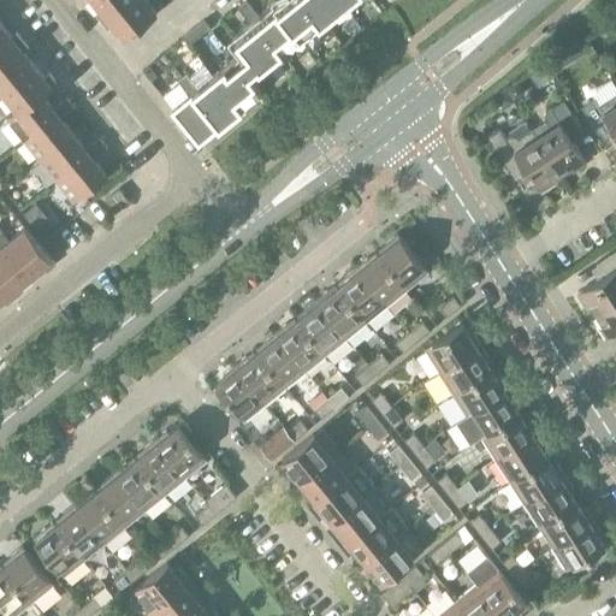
[(93,0),(101,10),(96,13),(102,21),(126,0),(93,0)]
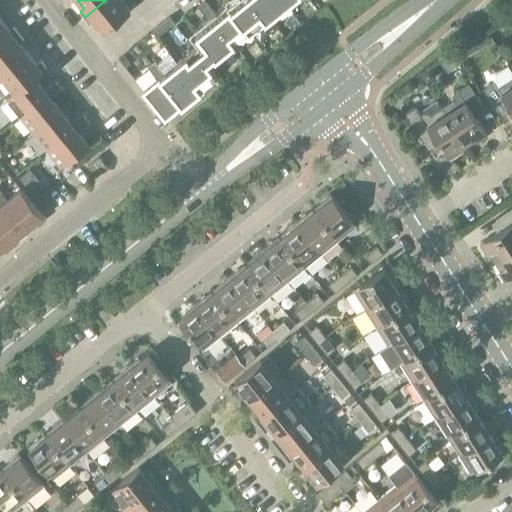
[(122,0),(105,0),(85,17),(90,23),(94,20),(103,31),(130,9),(122,0)]
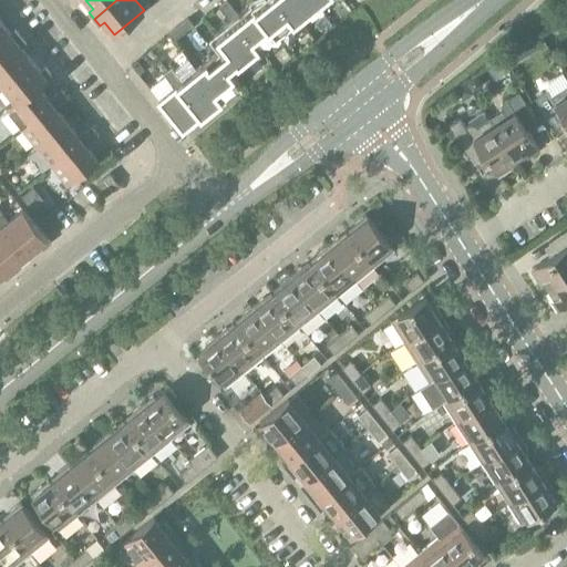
[(174,86),(158,99),(186,133),(194,126),(191,122),(203,113),(214,104),(217,107),(232,96),(228,92),(240,82),(229,68),(237,60),(239,62),(278,31),(315,0),(313,0),(253,0),(238,11),(228,0),(225,0),(219,6),(229,19),(215,31),(225,44),(216,52),(196,69),(187,58),(181,64),(174,69),(172,65),(167,69),(163,73),(166,76),(174,86)]
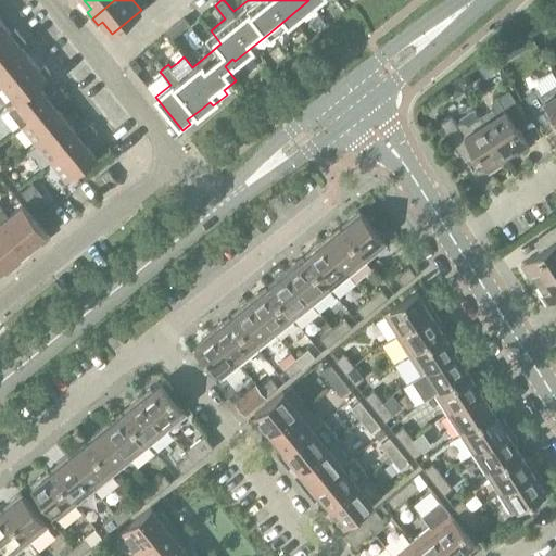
[(185,17),(166,33),(171,39),(190,23),(185,17)]
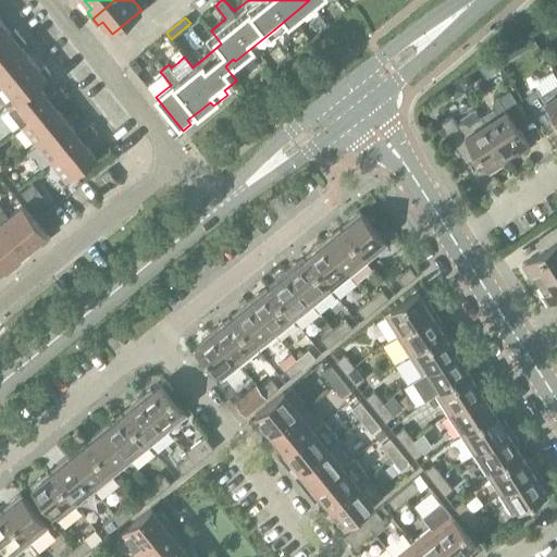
[(0,21),(0,51),(20,36),(14,28),(11,32),(1,21),(0,21)]
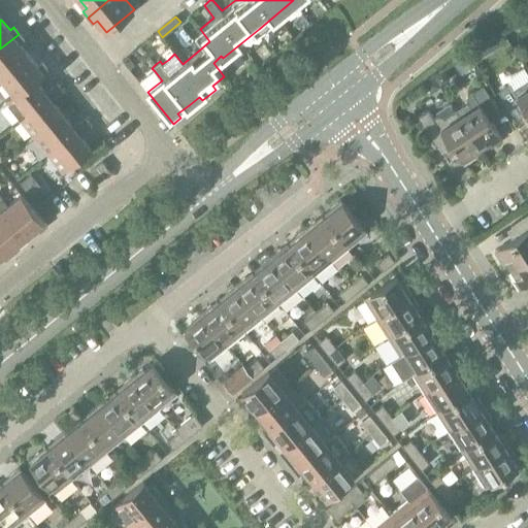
[(19,34),(0,48),(0,84),(4,81),(1,76),(29,54),(21,43),(24,40),(19,34)]
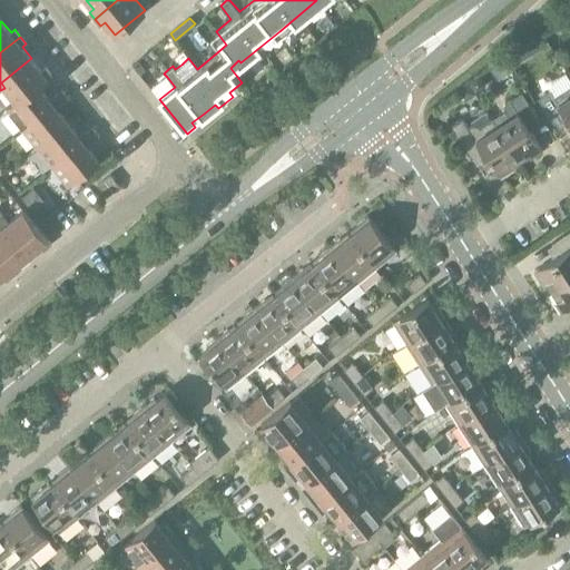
[(512,69),(521,64),(513,51),(504,57),(512,69)]
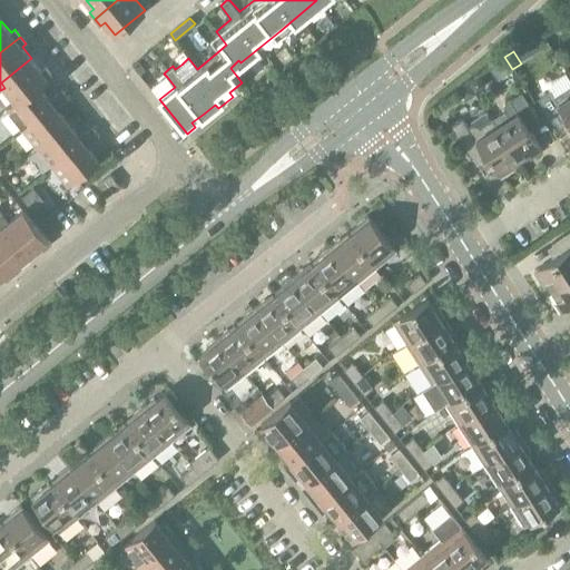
[(5,88),(16,101),(16,102),(37,85),(38,86),(51,75),(45,67),(40,70),(31,58),(1,82),(5,88)]
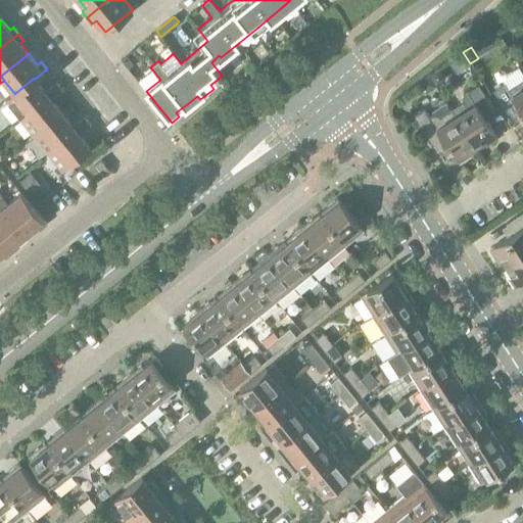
[(122,59),(128,68),(134,64),(127,55),(122,59)]
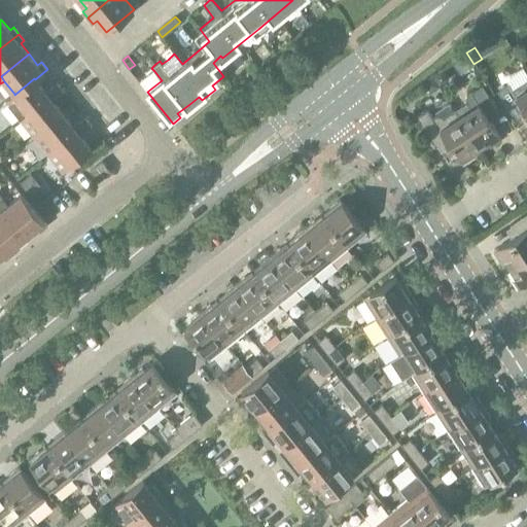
[(433,76),(440,86),(450,79),(444,70),(433,76)]
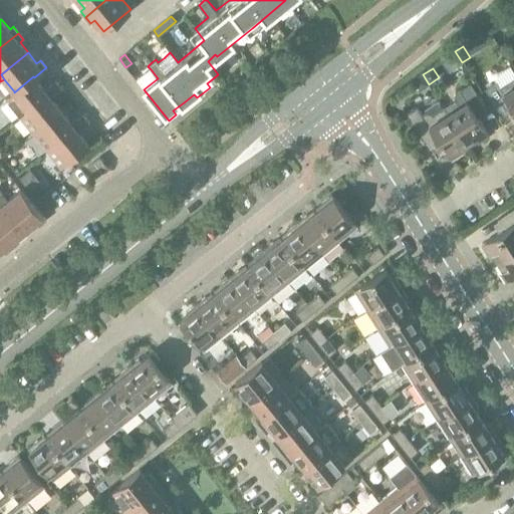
[(412,81),(419,90),(429,84),(423,74),(412,81)]
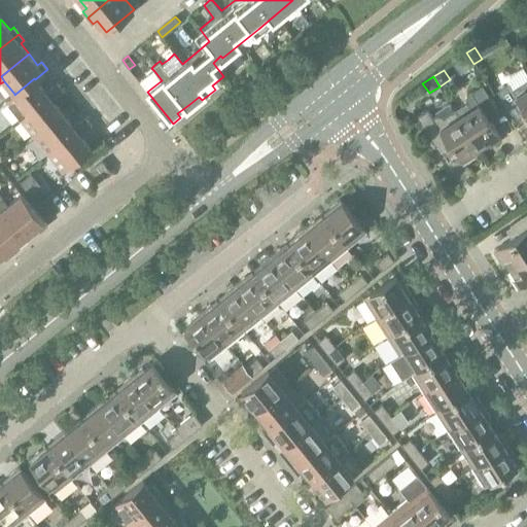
[(48,96),(45,92),(35,79),(34,78),(14,95),(14,94),(5,100),(21,118),(48,96)]
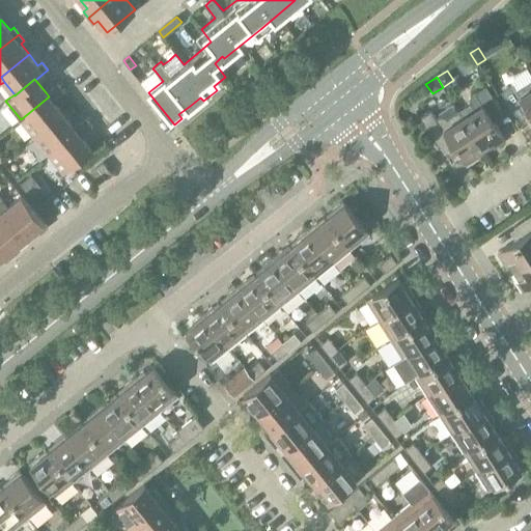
[(513,84),(502,91),(516,114),(528,107),(530,112),(530,79),(516,89),(513,84)]
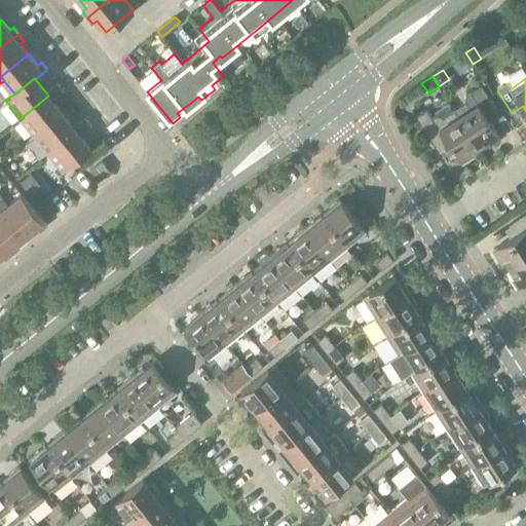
[(51,86),(58,95),(64,89),(58,81),(51,86)]
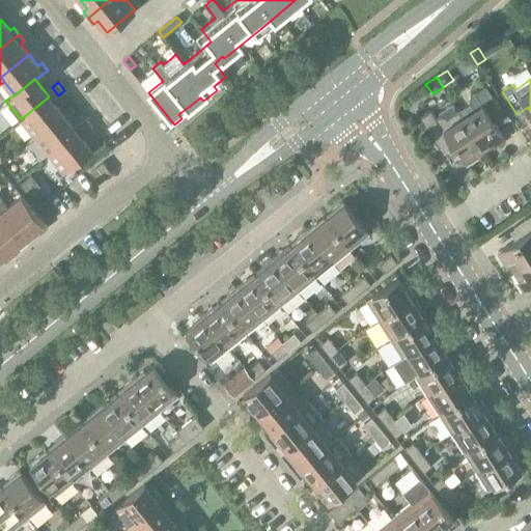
[(458,110),(483,148),(490,143),(492,146),(505,138),(490,115),(501,109),(486,85),(471,95),(469,102),(474,109),(464,116),(459,110),(458,110)]
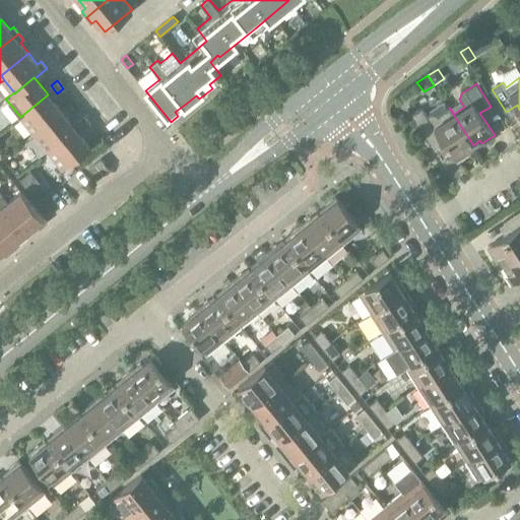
[(48,94),(20,117),(34,134),(62,112),(51,99),(57,93),(51,85),(45,90),(48,94)]
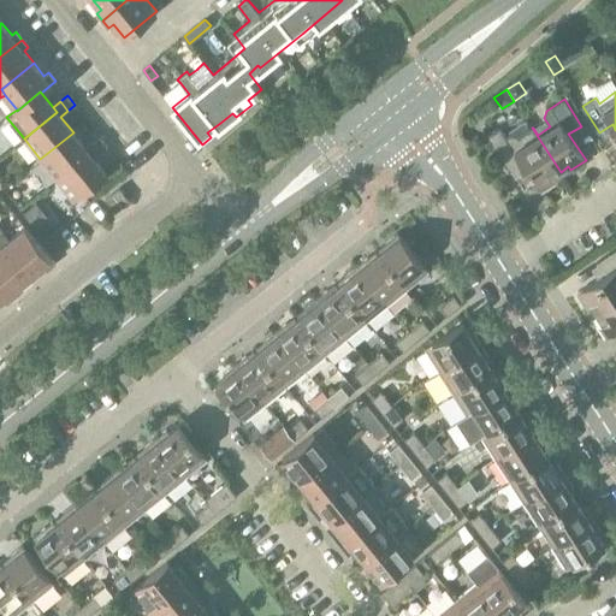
[(561,172),(532,128),(519,136),(517,135),(511,134),(507,136),(501,126),(487,135),(510,171),(522,164),(540,190),(555,181),(552,177),(561,172)]
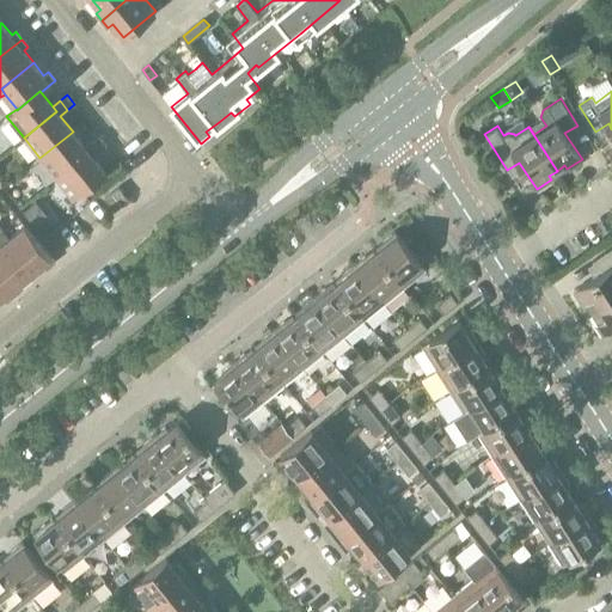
[(73,132),(40,158),(56,178),(89,151),(85,147),(73,132)]
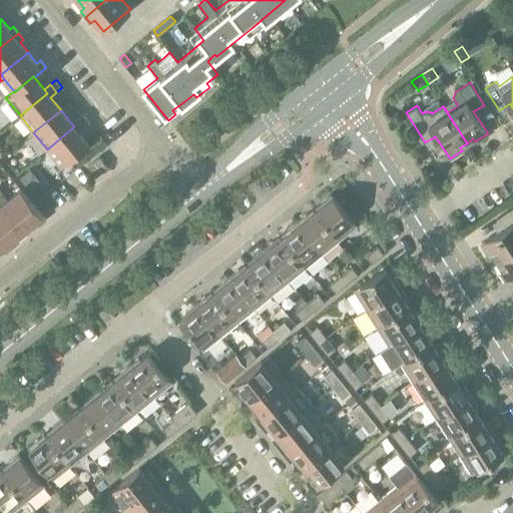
[(77,118),(83,126),(89,121),(83,113),(77,118)]
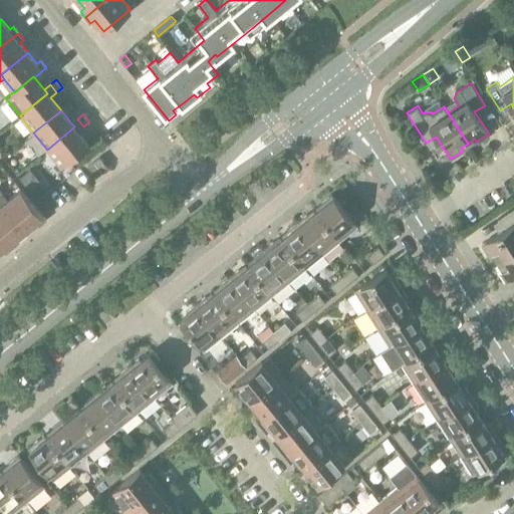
[(74,126),(47,150),(61,167),(88,145),(77,131),(83,126),(77,118),(71,123),(74,126)]
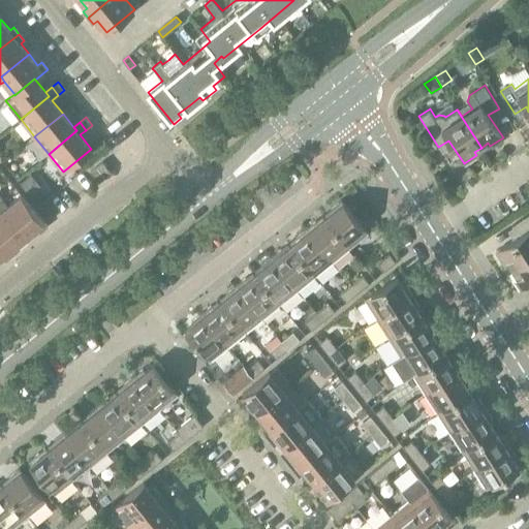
[(112,172),(102,161),(91,170),(99,182),(112,172)]
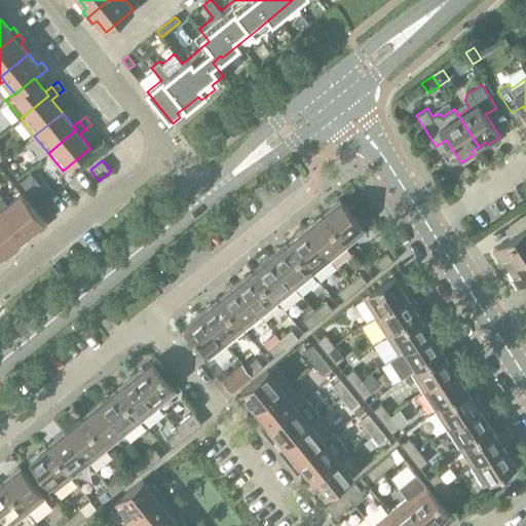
[(31,194),(41,186),(30,173),(20,181),(31,194)]
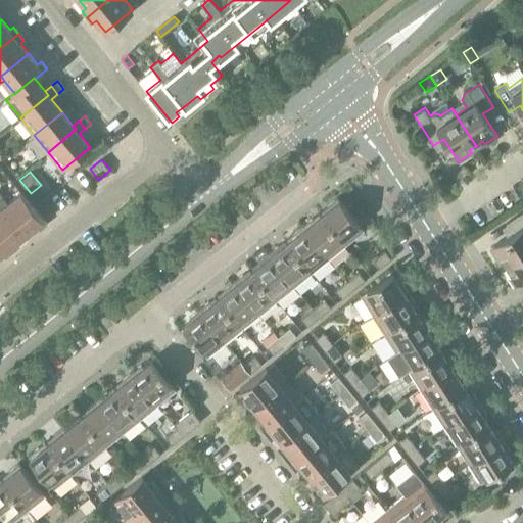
[(41,202),(50,194),(44,187),(35,194),(41,202)]
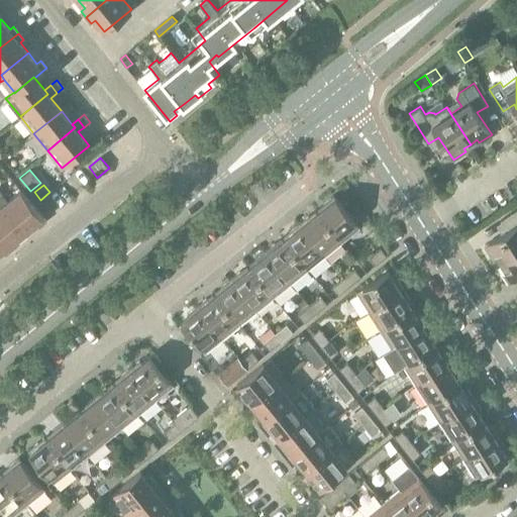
[(40,226),(47,220),(22,189),(8,200),(3,194),(0,197),(0,206),(4,203),(26,231),(37,222),(40,226)]
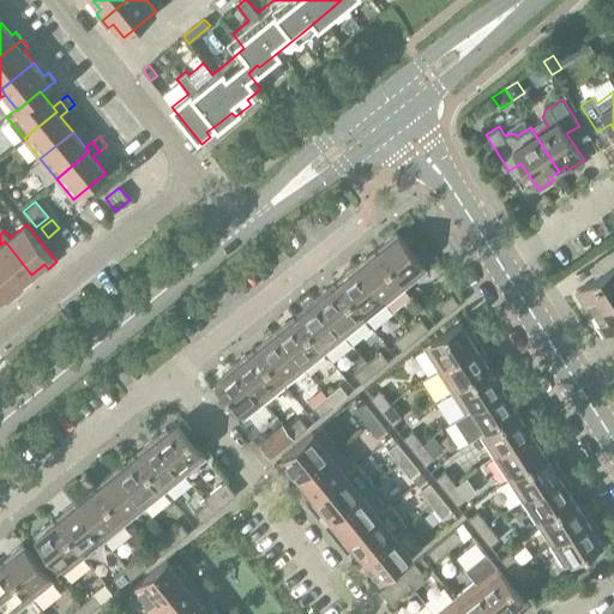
[(386,245),(378,252),(407,287),(428,270),(397,232),(384,241),(386,245)]
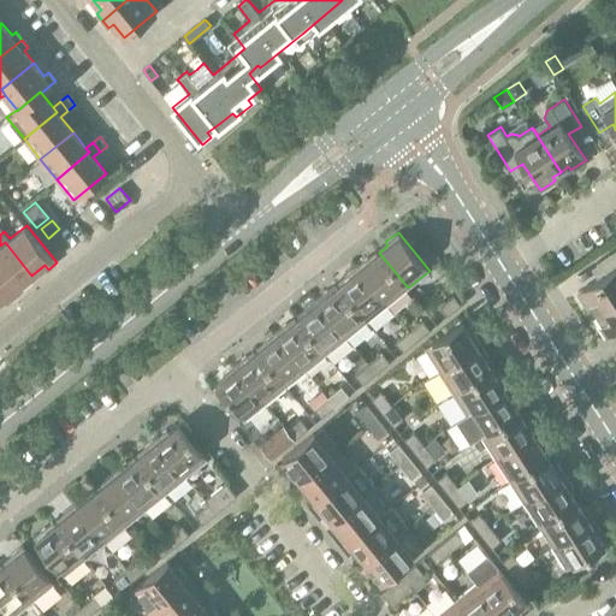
[(19,285),(31,276),(5,242),(0,246),(0,278),(15,296),(23,290),(19,285)]
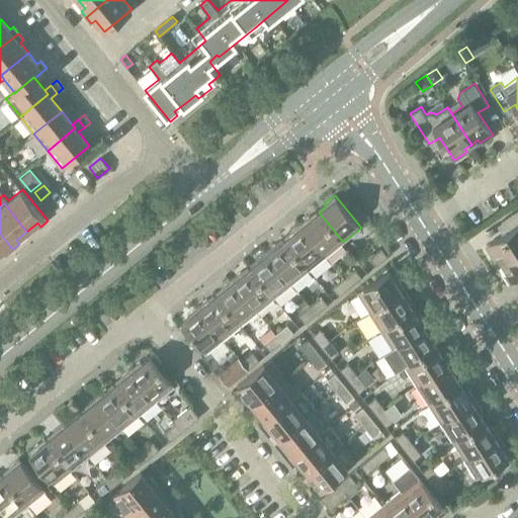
[(503,235),(486,245),(495,258),(498,256),(502,262),(517,251),(517,209),(502,221),(502,222),(508,231),(503,235)]
